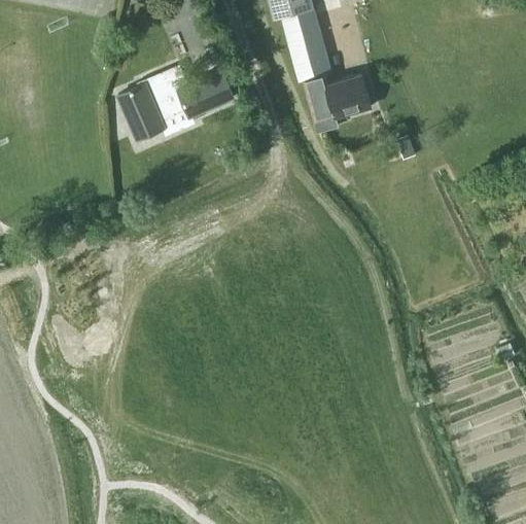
[(330,75),(312,10),(313,10),(310,0),(267,0),(273,21),(280,20),(299,83),(303,82),(322,77),(330,75)]
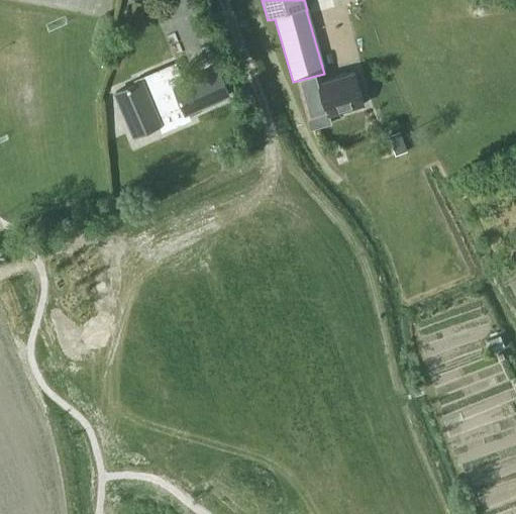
[(187,116),(228,98),(217,71),(183,86),(175,67),(135,84),(136,86),(115,95),(133,138),(159,127),(161,133),(189,121),(187,116)]
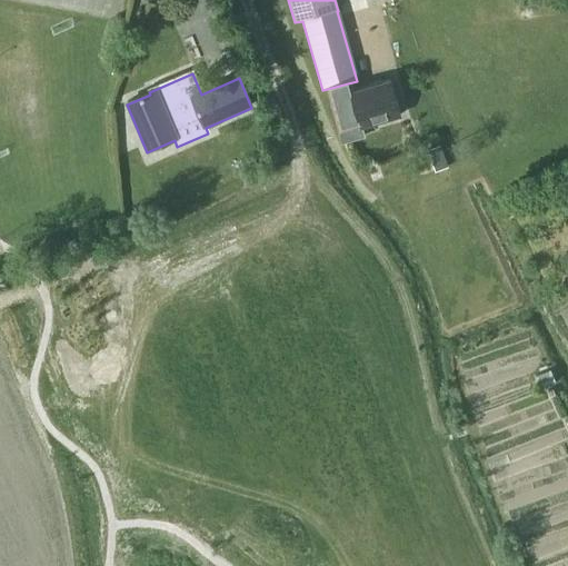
[(365,139),(362,129),(400,118),(390,82),(351,93),(348,83),(327,89),(342,145),(365,139)]
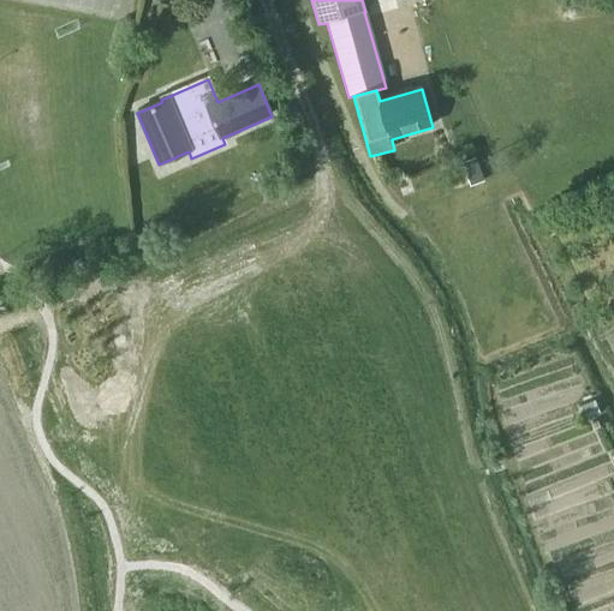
[(484,184),(476,160),(460,165),(469,189),(484,184)]
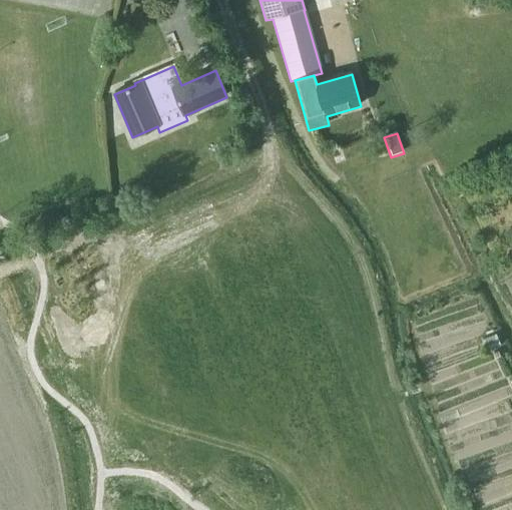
[(121,196),(126,207),(126,208),(134,204),(131,196),(130,197),(128,193),(121,196)]
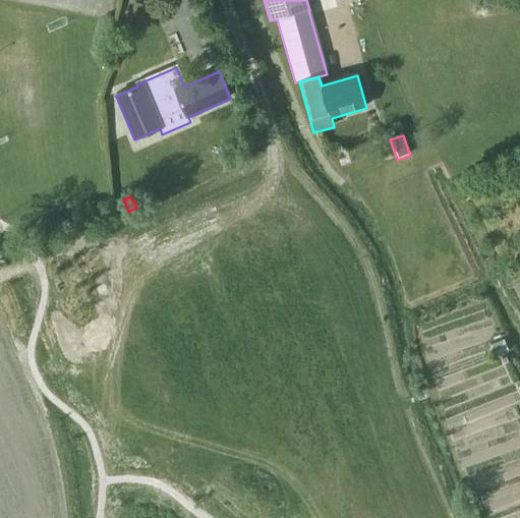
All buildings are outlined.
